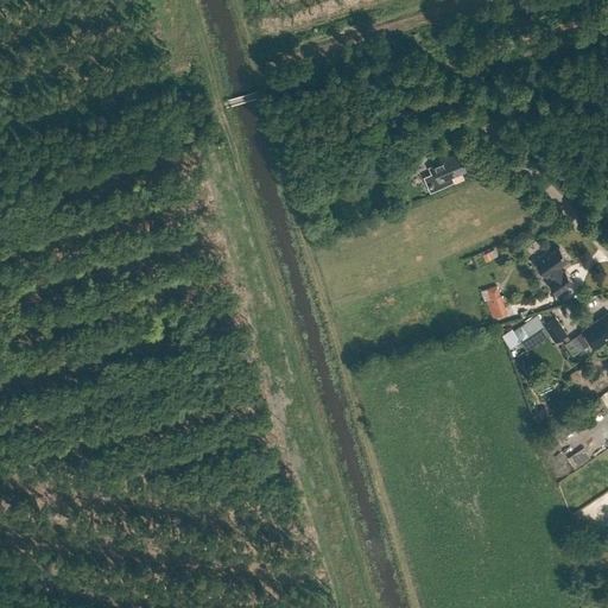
[(387,97),(373,107),(377,113),(391,103),(387,97)]
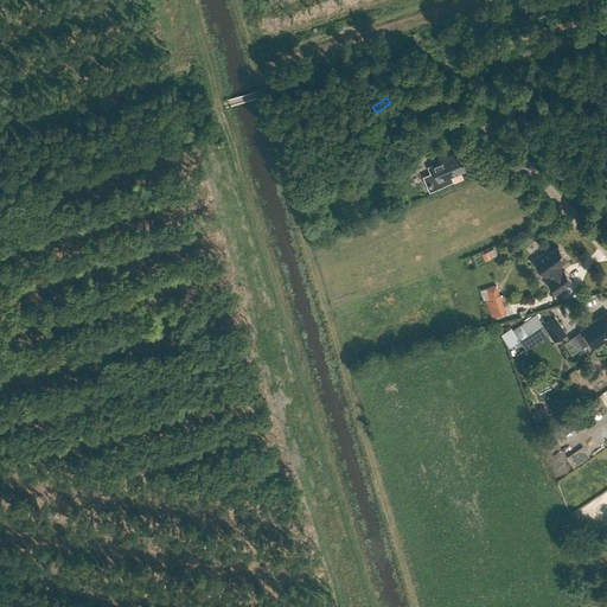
[(347,129),(356,134),(360,125),(352,120),(347,129)]
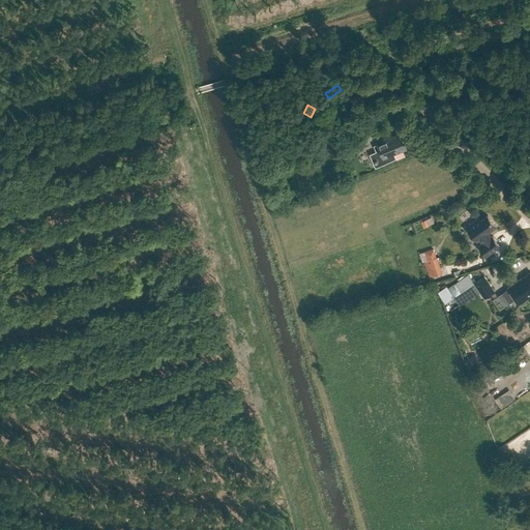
[(380,150),(374,152),(380,166),(395,158),(394,156),(393,155),(411,147),(405,131),(387,139),(386,138),(376,142),(380,150)]
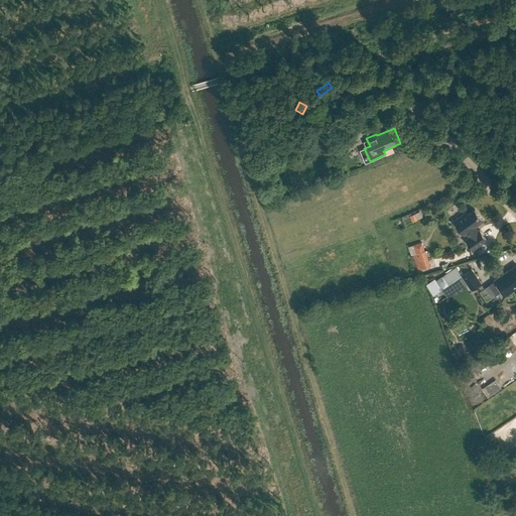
[(346,147),(359,141),(356,134),(343,140),(346,147)]
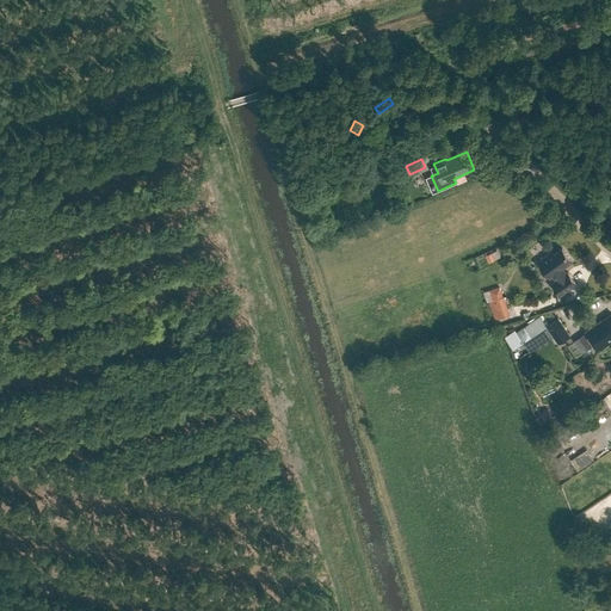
[(549,278),(553,276),(556,281),(551,284),(560,296),(576,284),(568,272),(566,273),(562,269),(572,260),(562,248),(554,254),(553,251),(537,263),(549,278)]
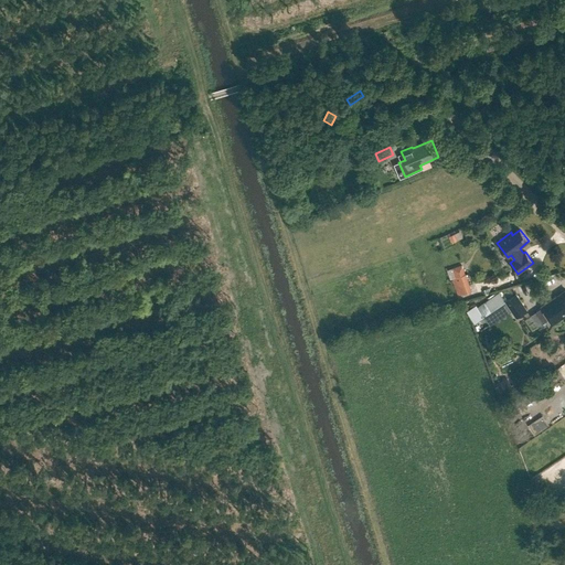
[(460,232),(449,236),(452,243),(462,238),(460,232)]
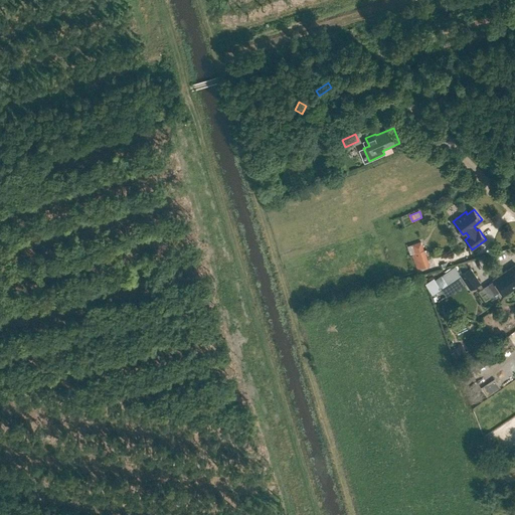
[(414,253),(418,264),(419,269),(430,265),(424,249),(414,253)]
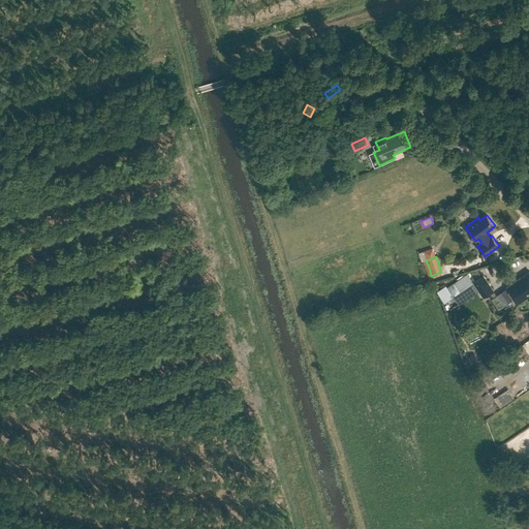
[(477,269),(469,271),(475,280),(472,281),(484,298),(494,290),(484,274),(481,275),(477,269)]
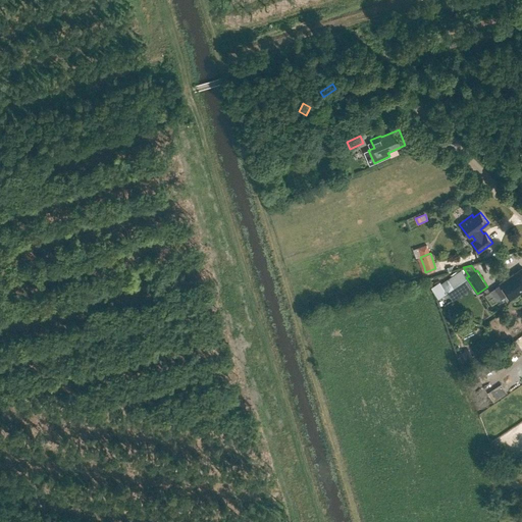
[(501,284),(496,288),(503,298),(508,295),(511,300),(521,292),(521,269),(515,275),(513,274),(500,283),(501,284)]
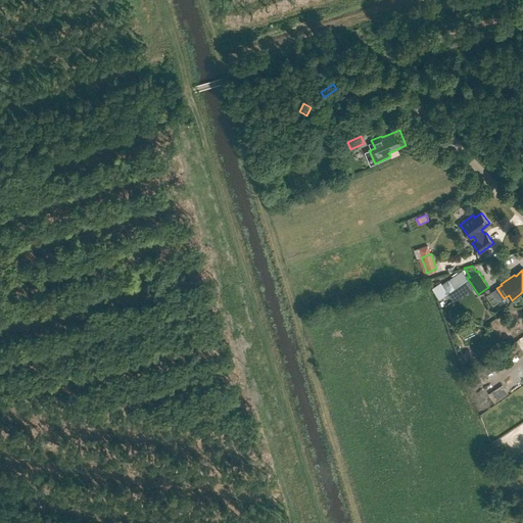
[(450,306),(448,310),(448,313),(452,316),(455,315),(457,313),(457,308),(454,306),(450,306)]
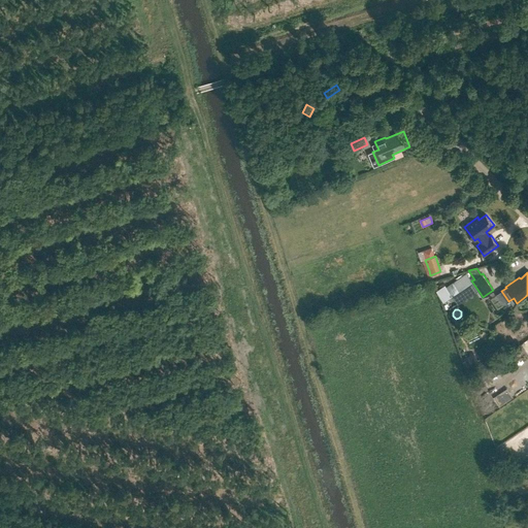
[(481,365),(474,354),(472,355),(472,354),(464,357),(466,360),(463,362),(468,371),(481,365)]
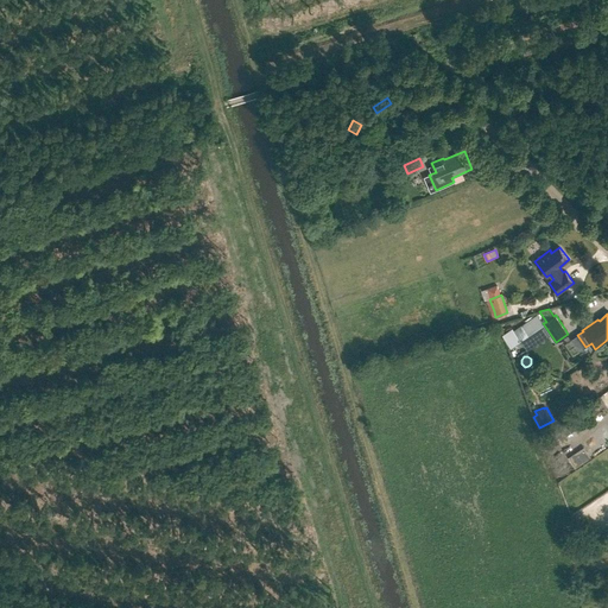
[(567,456),(575,467),(590,456),(583,444),(567,456)]
